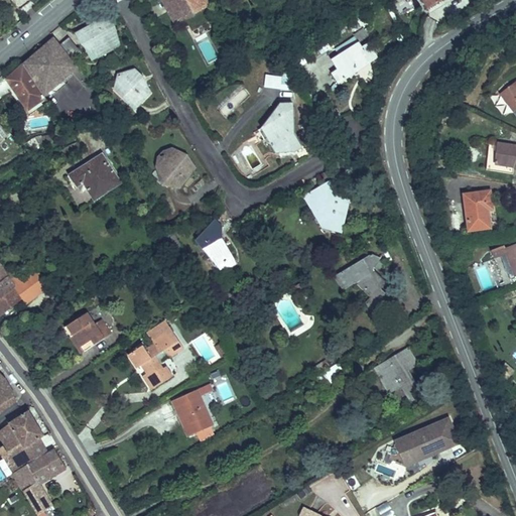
[(184,18),(173,0),(162,0),(175,23),(184,18)]
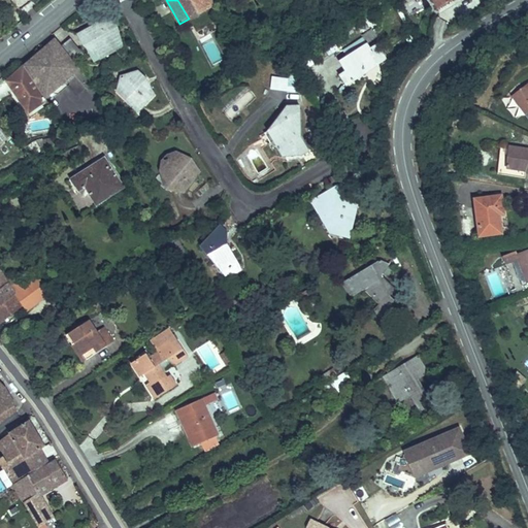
[(177,0),(189,19),(213,4),(210,0),(177,0)]
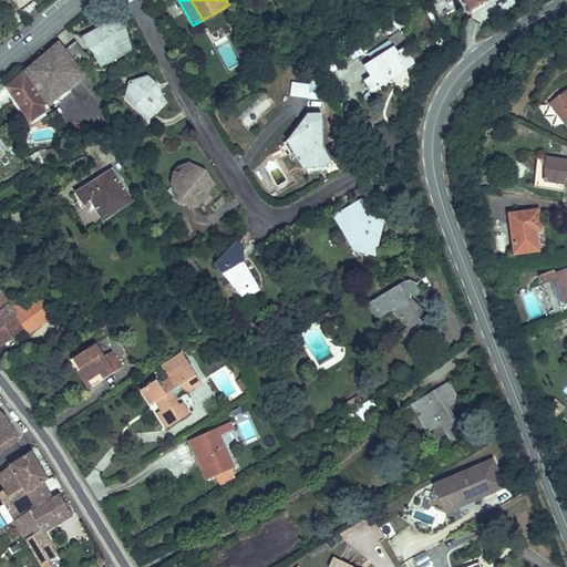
[(464,0),(471,10),(486,0),(464,0)]
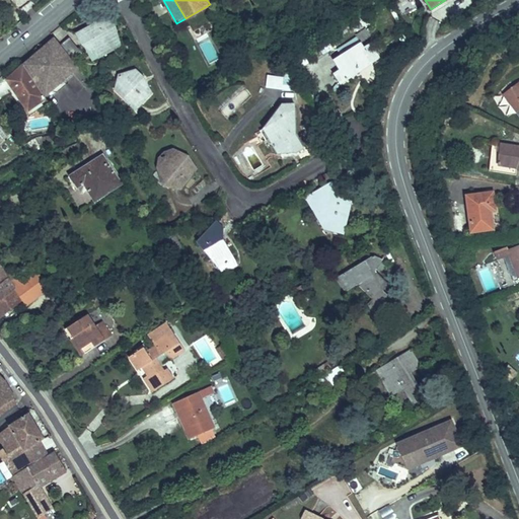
[(89,42),(98,58),(121,46),(116,35),(114,36),(110,30),(116,27),(109,15),(76,33),(82,46),(89,42)]
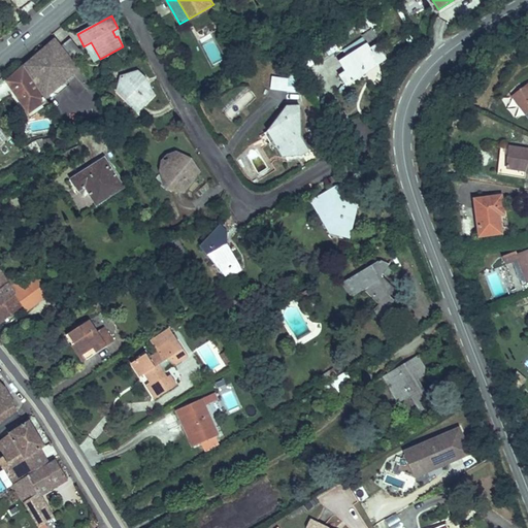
[(118,36),(123,46),(118,28),(112,31),(116,37),(118,36)]
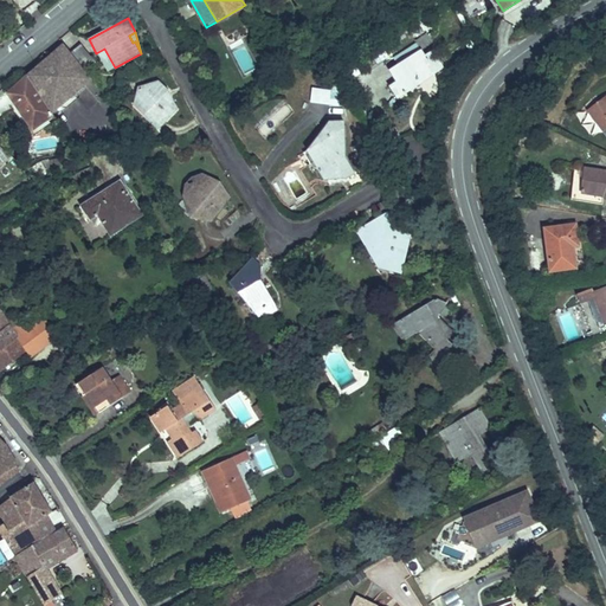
[(64,44),(27,76),(52,114),(85,85),(94,81),(86,71),(71,52),(64,44)]
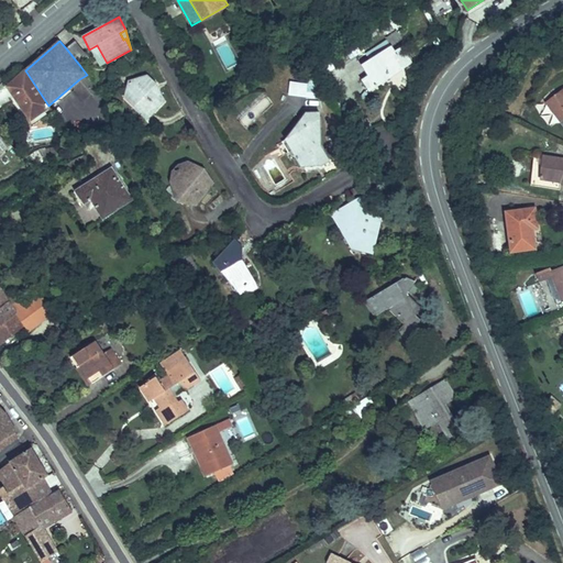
[(66,48),(80,66),(90,58),(76,41),(66,48)]
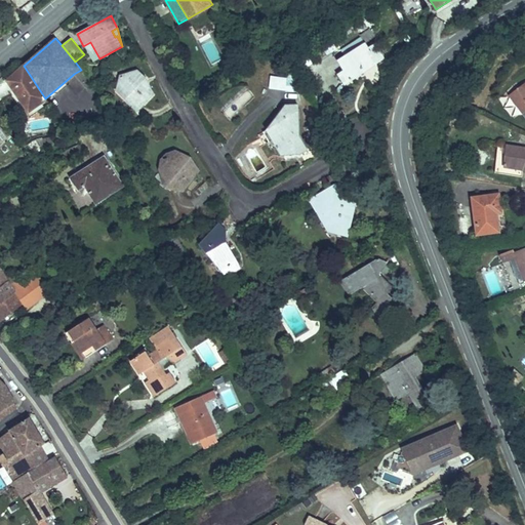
[(83,46),(99,58),(90,42),(83,46)]
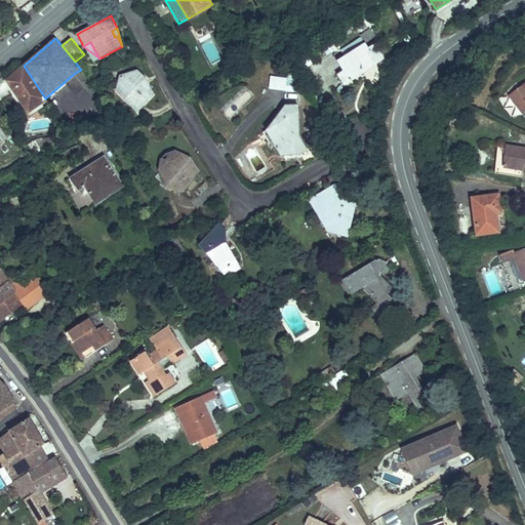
[(365,44),(338,61),(345,71),(338,75),(345,84),(385,58),(375,44),(368,48),(365,44)]
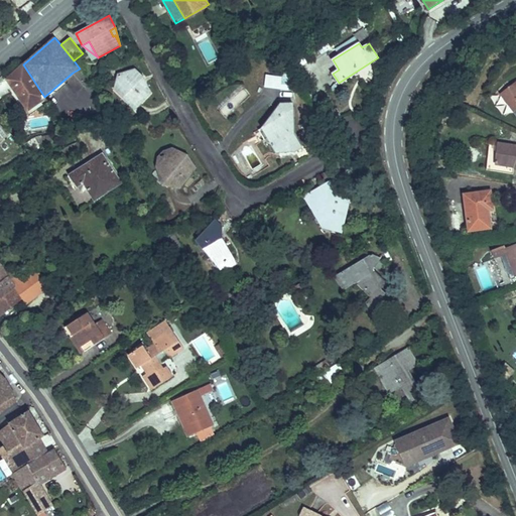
[(8,80),(28,110),(45,98),(44,97),(23,65),(8,80)]
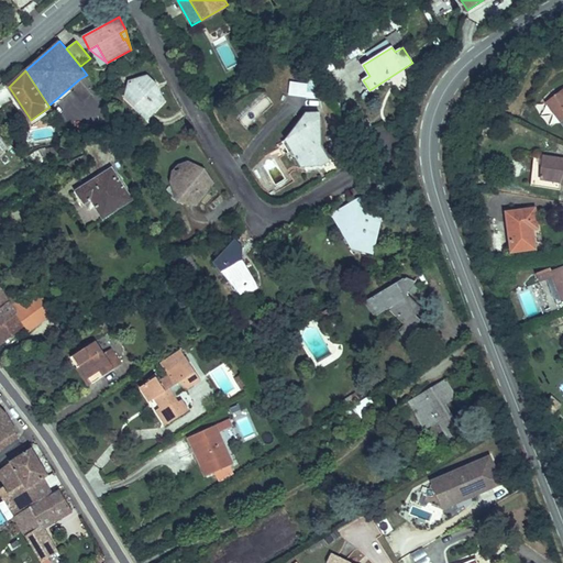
[(135,107),(147,119),(165,101),(155,92),(151,94),(148,89),(155,83),(148,76),(143,78),(141,80),(139,79),(130,83),(128,91),(139,102),(135,107)]
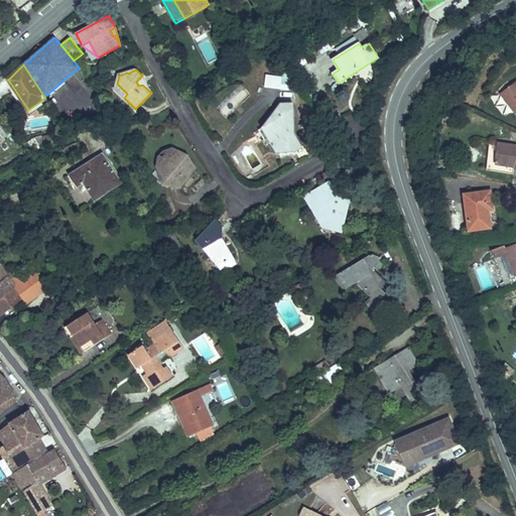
[(289,87),(290,74),(283,74),(282,79),(282,86),(289,87)]
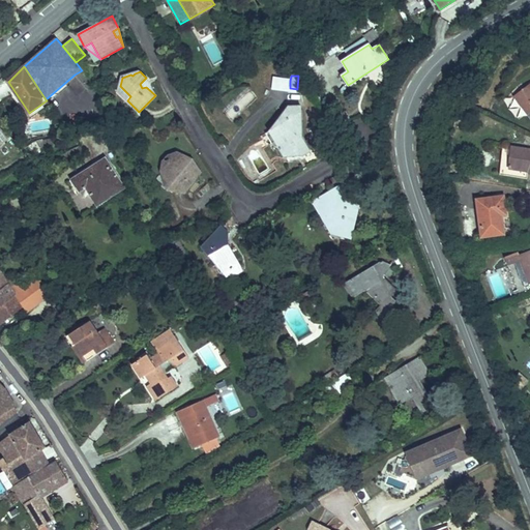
[(140,84),(142,88),(146,87),(155,95),(146,78),(140,84)]
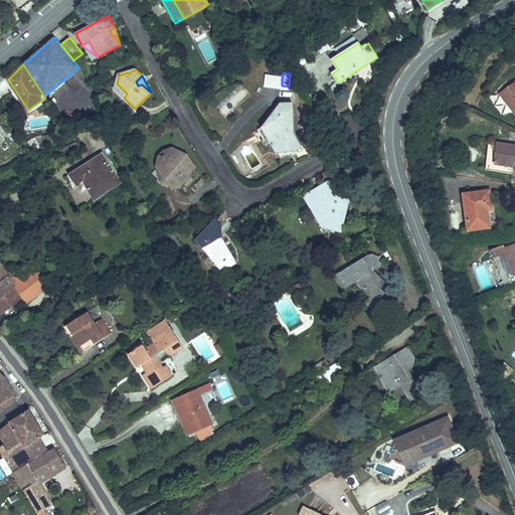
[(282,86),(282,78),(266,77),(266,84),(282,86)]
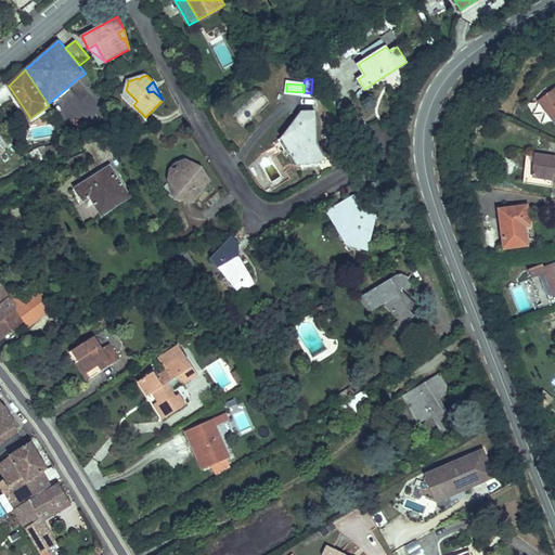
[(554,87),(539,101),(551,117),(554,121),(554,87)]
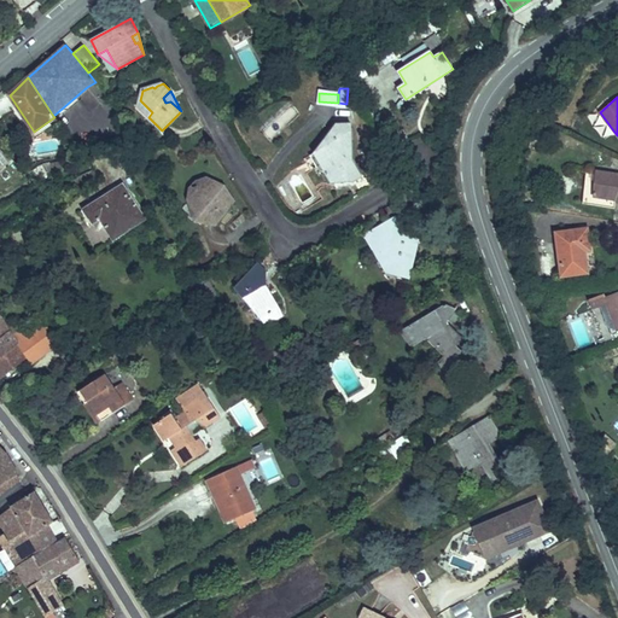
[(138,108),(149,117),(152,112),(140,100),(138,108)]
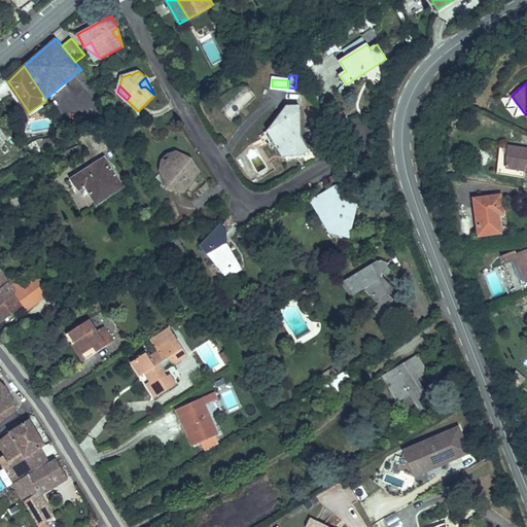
[(245,88),(222,110),(231,119),(254,96),(245,88)]
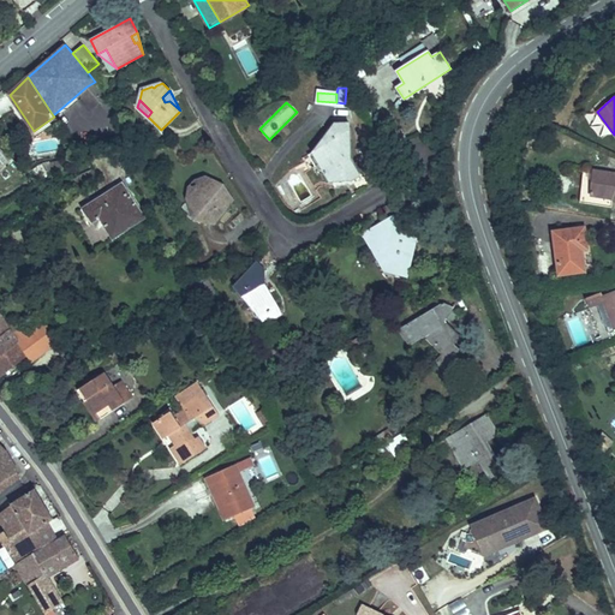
[(610,130),(597,112),(593,114),(607,132),(610,130)]
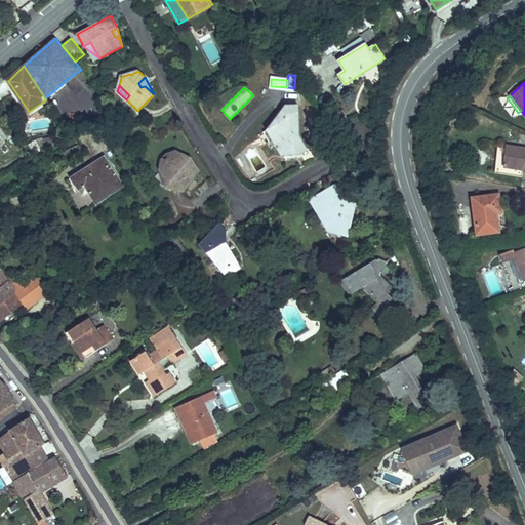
[(307,150),(299,137),(298,135),(297,106),(285,106),(276,118),(276,125),(267,130),(281,156),(295,148),(299,154),(307,150)]
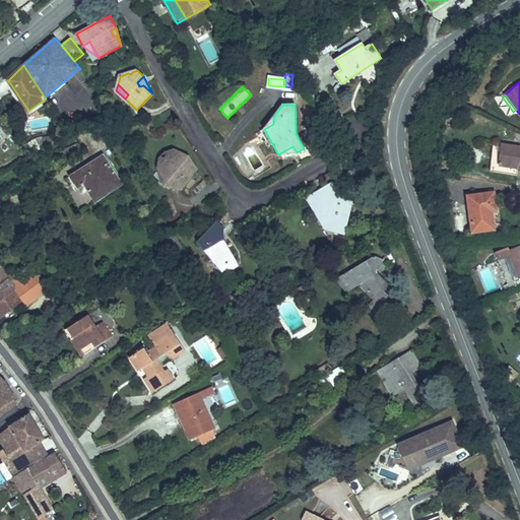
[(273,117),(264,129),(273,124),(273,117)]
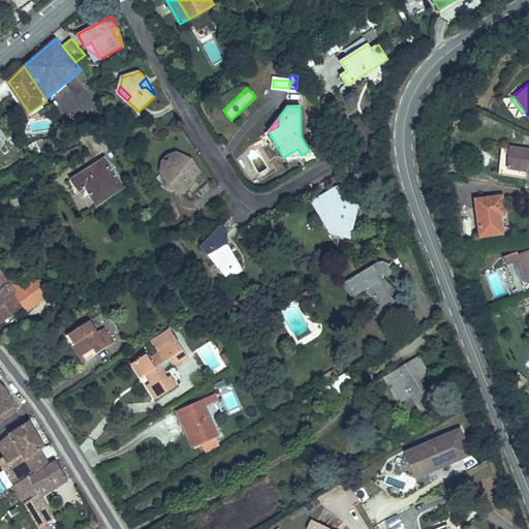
[(49,145),(78,139),(76,133),(47,138),(49,145)]
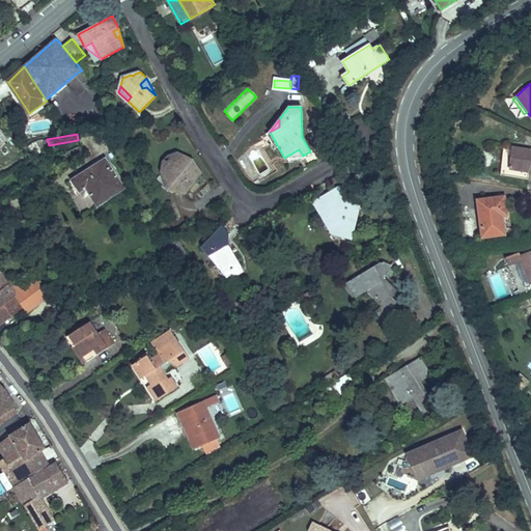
[(54,160),(57,166),(83,151),(80,145),(54,160)]
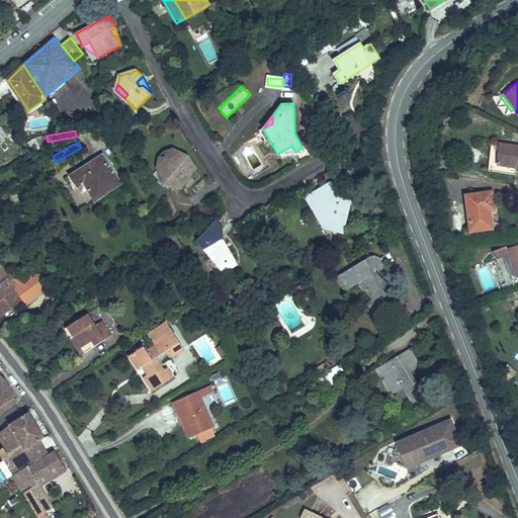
[(497,164),(499,144),(491,143),(489,171),(515,175),(516,167),(497,164)]
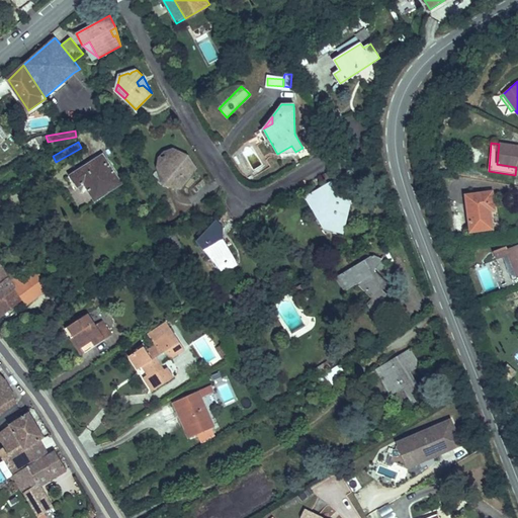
[(517,147),(499,144),(497,164),(516,167),(517,168),(517,147)]
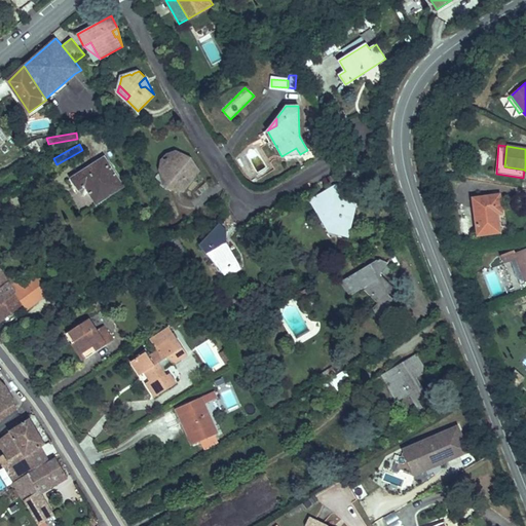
[(296,148),(282,156),(300,154),(296,148)]
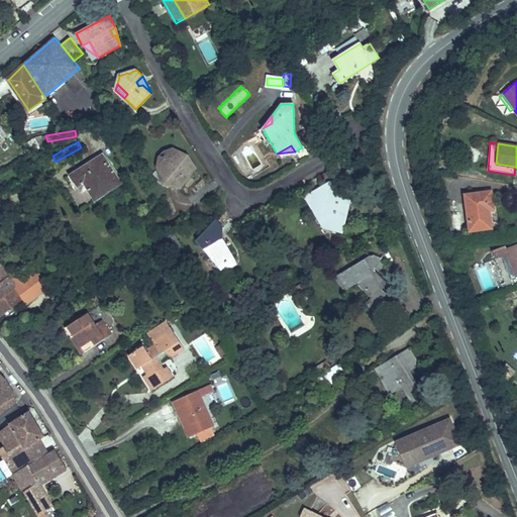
[(170,178),(169,187),(180,188),(181,181),(184,181),(190,173),(189,172),(196,168),(190,158),(183,162),(180,159),(183,156),(173,148),(169,150),(168,154),(159,158),(157,168),(170,178)]
